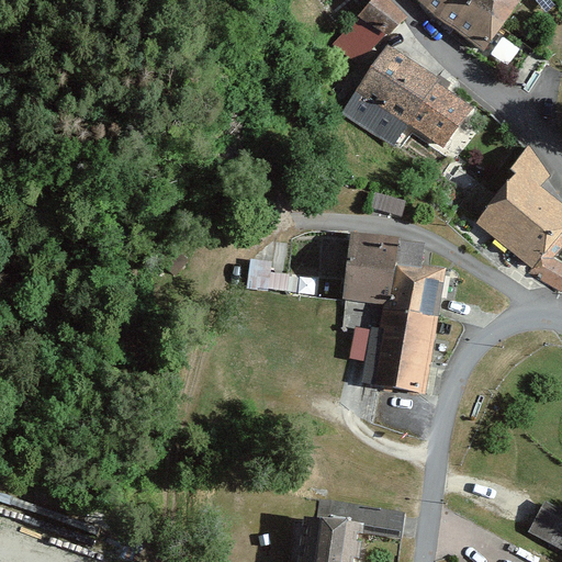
[(403,24),(375,0),(373,0),(334,45),(357,66),(384,35),(389,38),(403,24)]
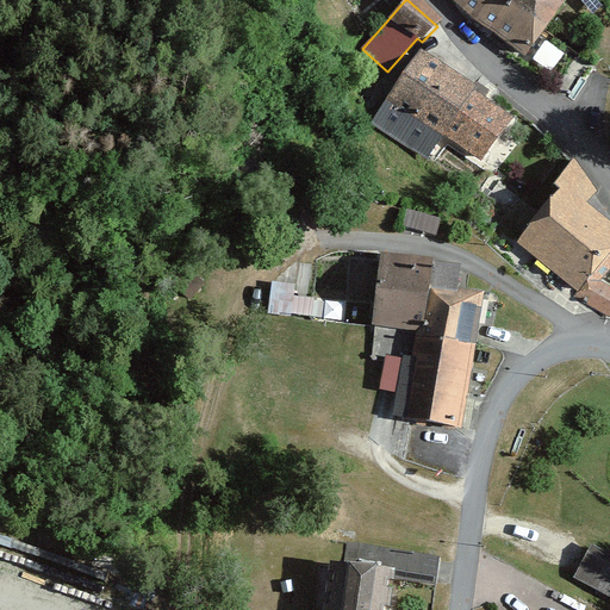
[(461,0),(527,53),(547,25),(511,0),(461,0)]
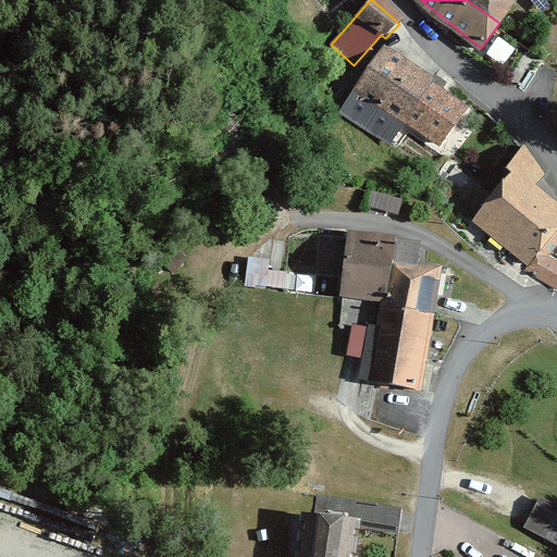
[(467,0),(499,23),(516,0),(467,0)]
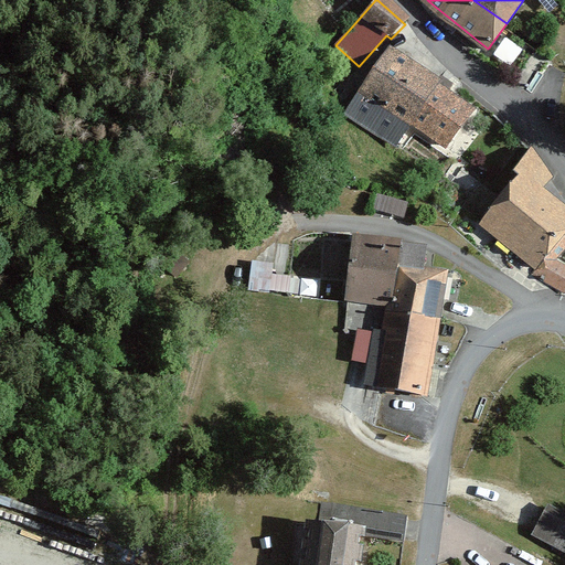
[(439,82),(388,49),(345,114),(396,147),(409,127),(445,150),(472,108),(437,85),(439,82)]
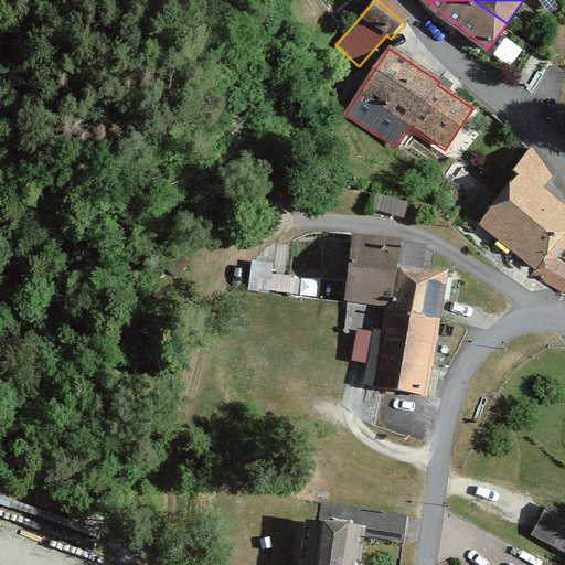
[(481,224),(535,269),(547,255),(564,234),(564,209),(542,191),(553,178),(533,149),(513,172),(520,178),(481,224)]
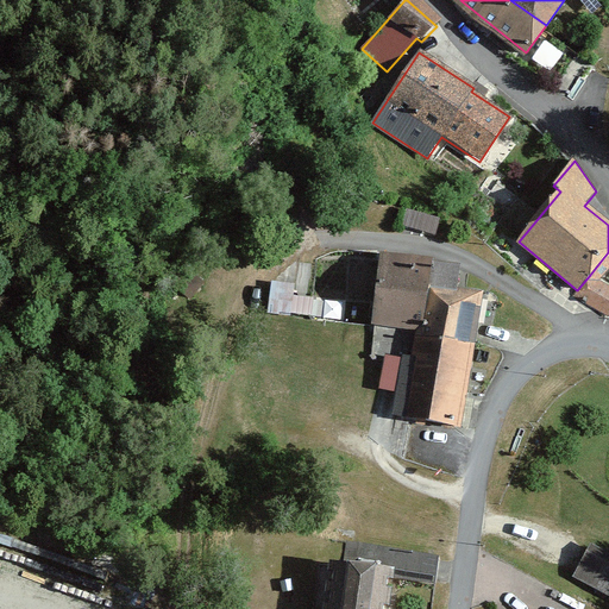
[(456,268),(380,259),(372,325),(415,328),(420,288),(453,292),(456,268)]
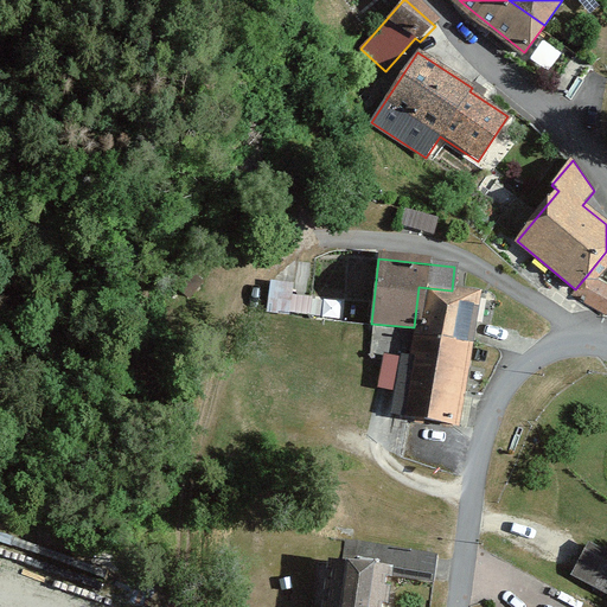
[(573,294),(606,315),(606,314),(606,286),(588,274),(575,289),(573,294)]
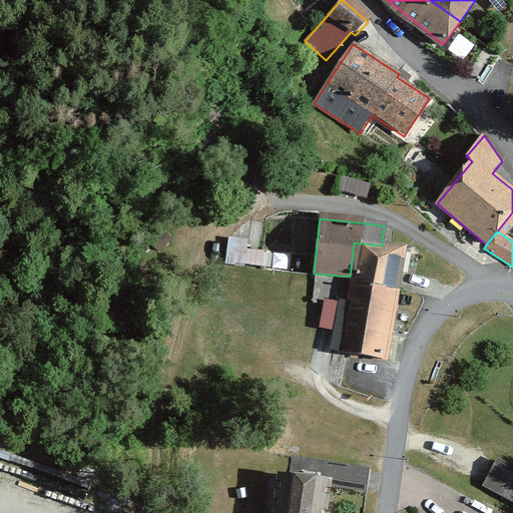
[(399,288),(404,247),(382,245),(354,242),(350,277),(349,282),(399,288)]
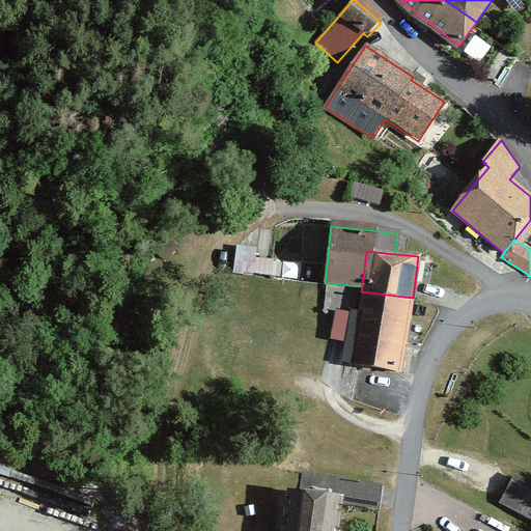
[(351,310),(344,364),(410,370),(412,350),(408,350),(413,298),(361,291),(359,311),(351,310)]
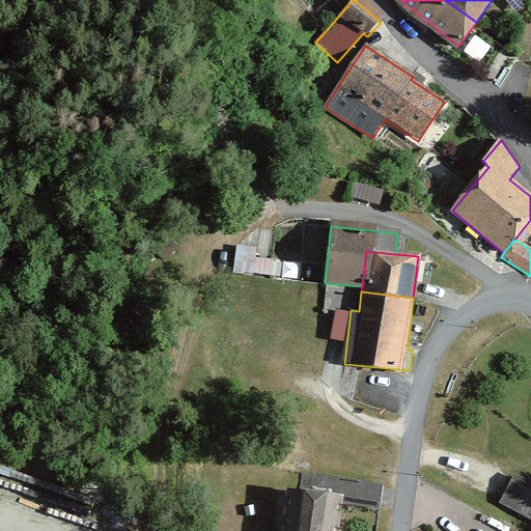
[(307,494),(342,500),(376,505),(380,485),(309,475),(307,494)]
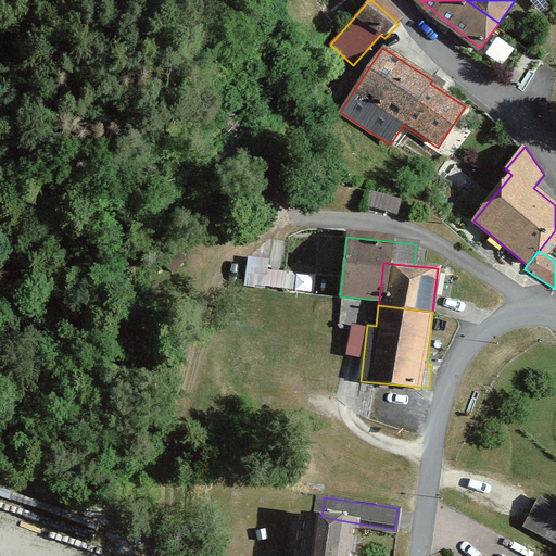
[(555,543),(555,506),(540,498),(525,527),(555,543)]
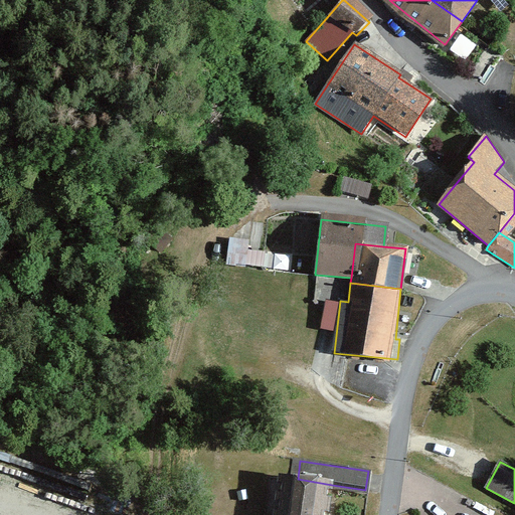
[(327,514),(332,485),(298,479),(279,477),(273,514),(327,514)]
